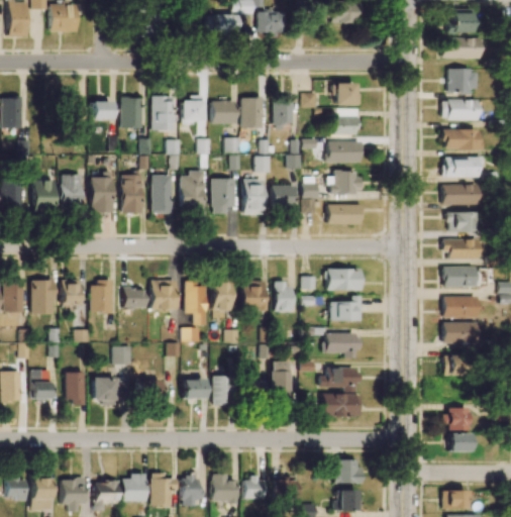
[(27,2),(14,2),(13,0),(8,0),(8,36),(27,37),(27,2)]
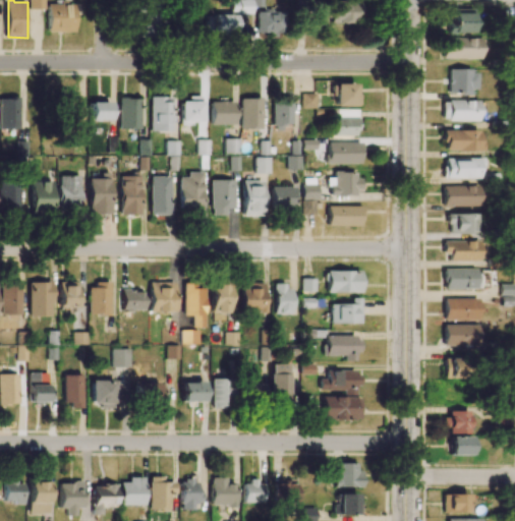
[(32,0),(33,9),(49,9),(49,0),(32,0)]
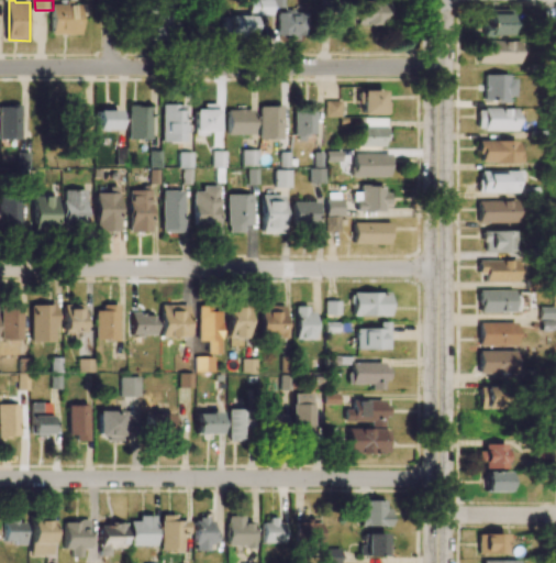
[(171,0),(149,0),(152,36),(174,36),(171,0)]
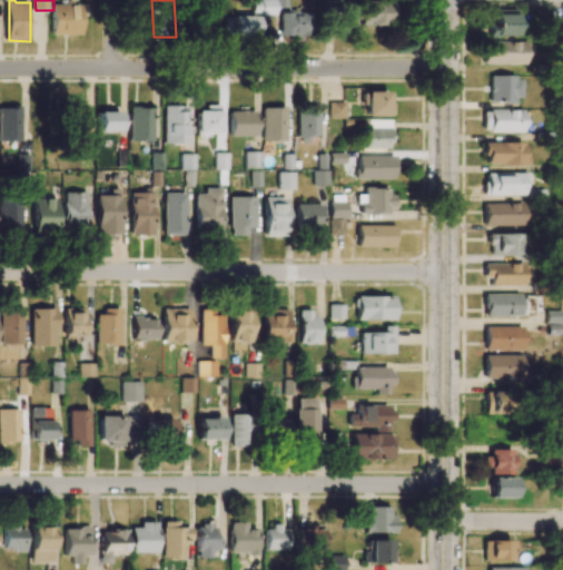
[(293,7),(292,0),(275,0),(275,8),(275,12),(279,12),(279,7),(293,7)]
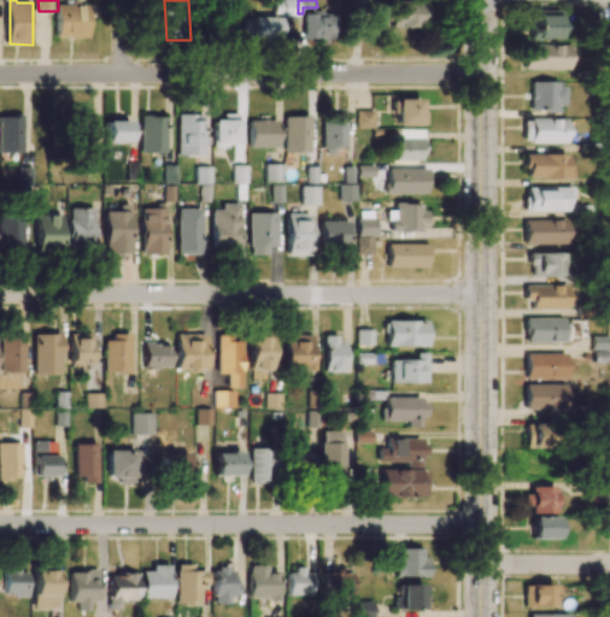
[(429,1),(394,3),(396,28),(430,28),(429,1)]
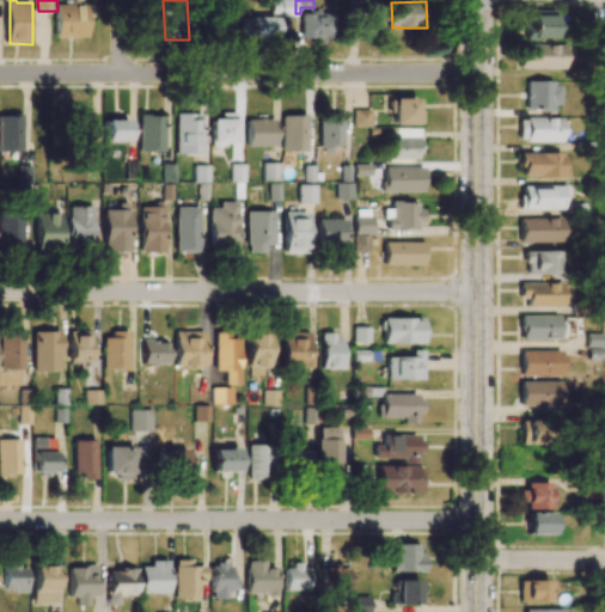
[(61,38),(92,37),(92,4),(60,5),(61,38)]
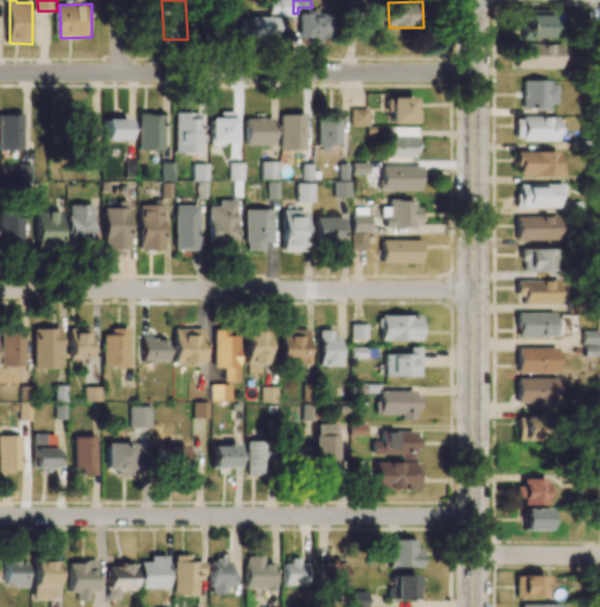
[(554,39),(554,11),(529,10),(529,26),(524,26),(524,38),(554,39)]
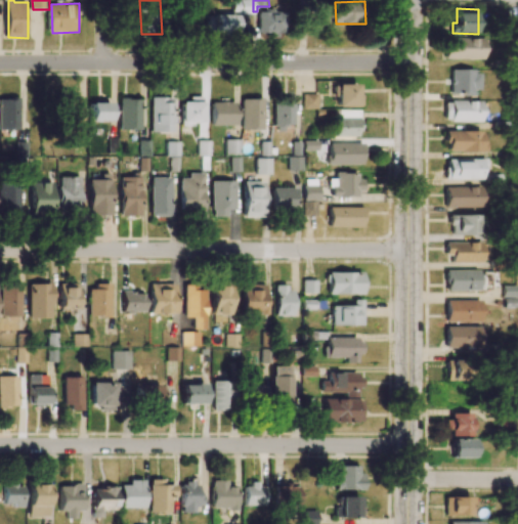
[(262,11),(262,36),(290,35),(289,10),(262,11)]
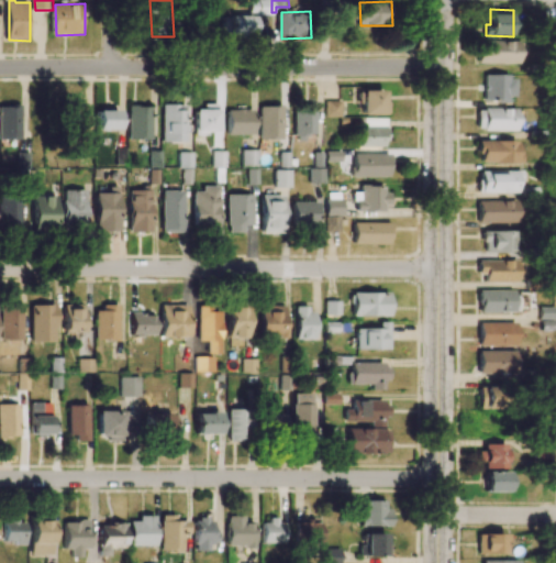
[(521,64),(521,42),(482,41),(482,63),(521,64)]
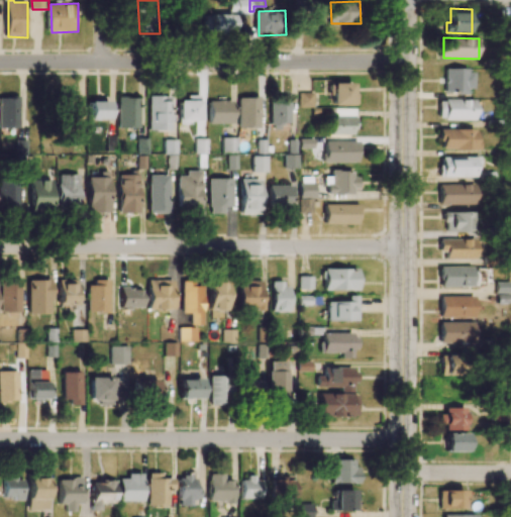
[(449,70),(448,92),(477,92),(477,70),(449,70)]
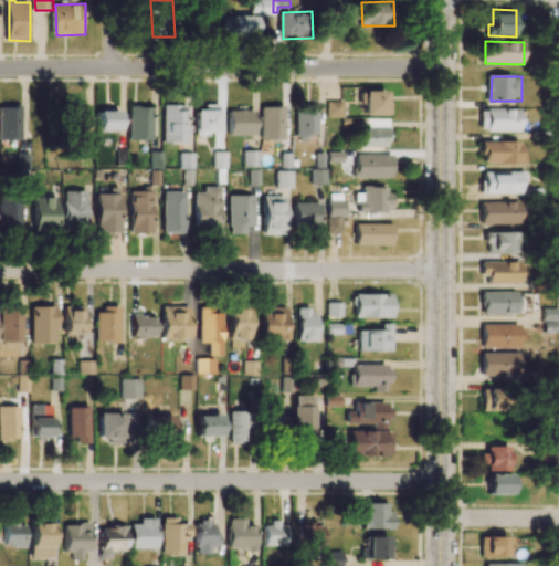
[(368,116),(394,116),(394,102),(390,102),(390,91),(368,91),(368,116)]
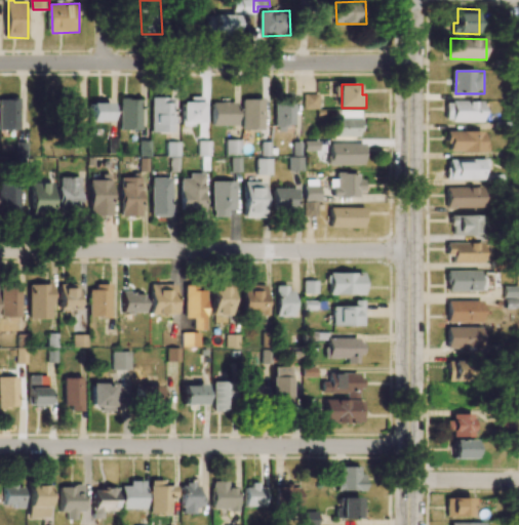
[(322,109),(323,94),(308,94),(308,109),(322,109)]
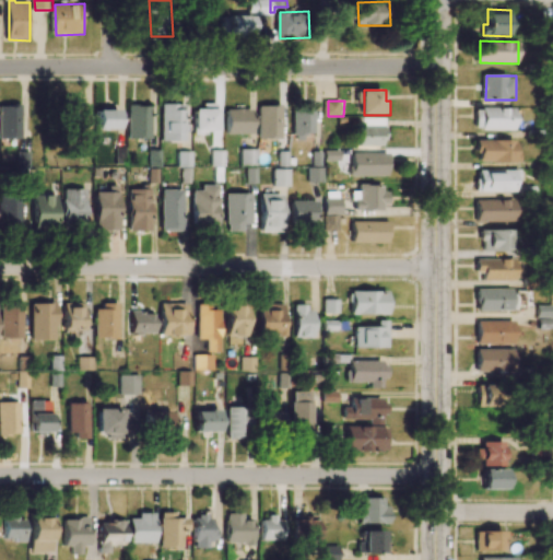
[(90,140),(90,103),(73,103),(73,140),(90,140)]
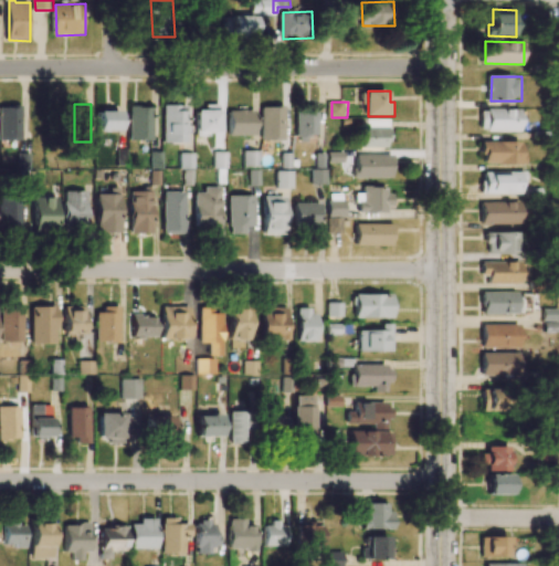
[(25,140),(24,106),(2,106),(3,140),(25,140)]
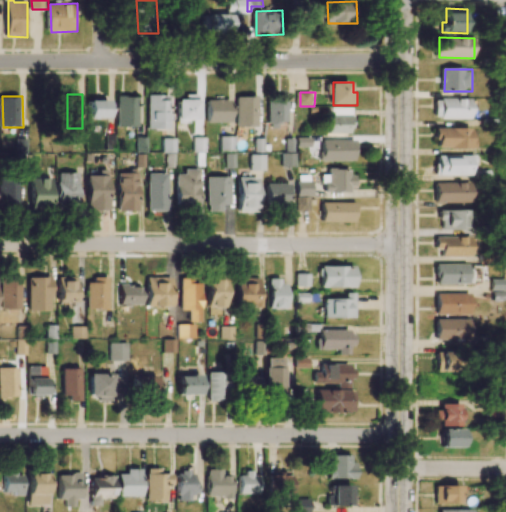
[(121,127),(142,127),(143,97),(122,96),(121,127)]
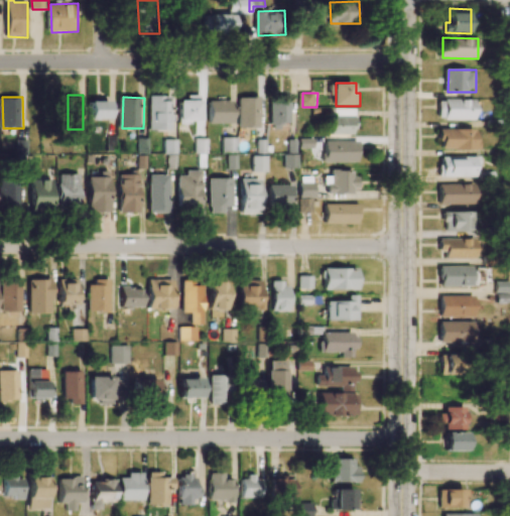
[(175,130),(175,97),(153,97),(153,130),(175,130)]
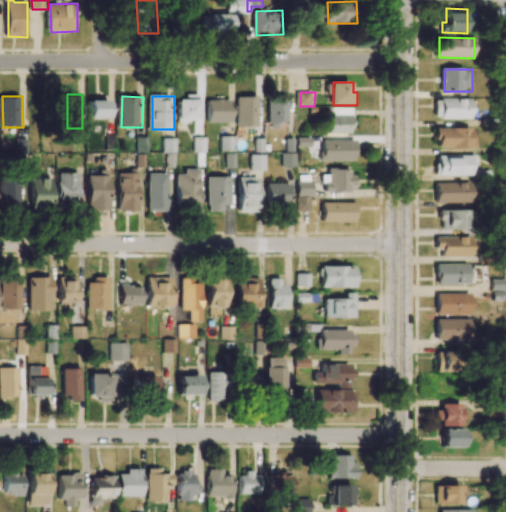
[(261,96),(240,97),(241,127),(262,127),(261,96)]
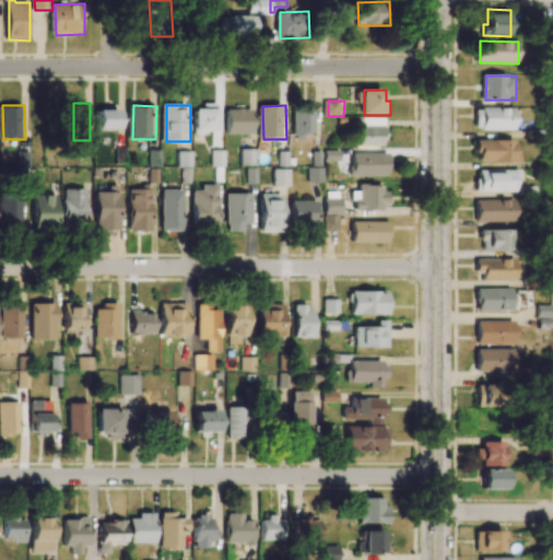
[(309,133),(319,133),(318,105),(296,105),(297,140),(309,140),(309,133)]
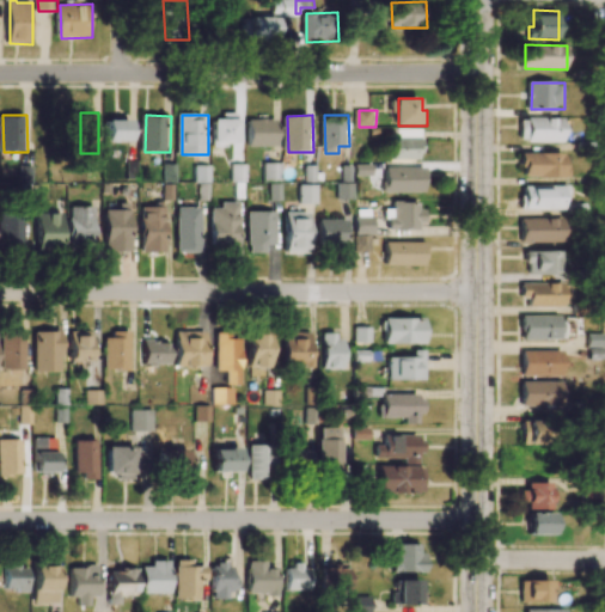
[(567,142),(567,120),(525,118),(524,141),(567,142)]
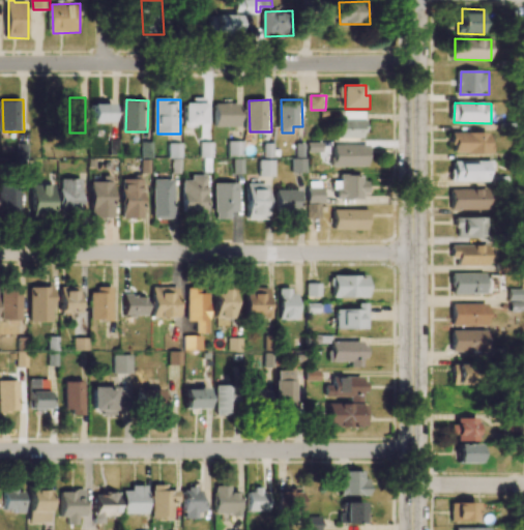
[(95,122),(116,123),(117,105),(96,104),(95,122)]
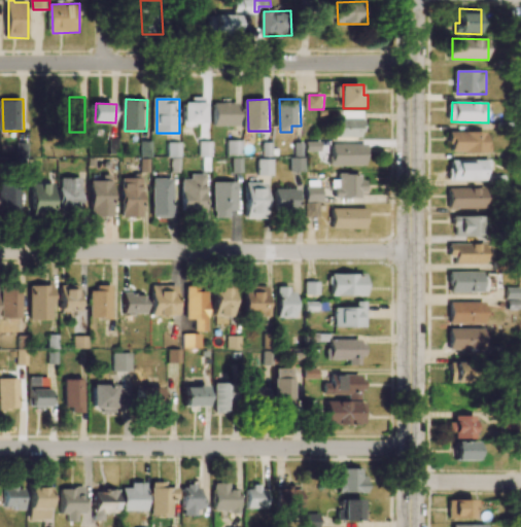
[(208,103),(185,104),(186,126),(209,125),(208,103)]
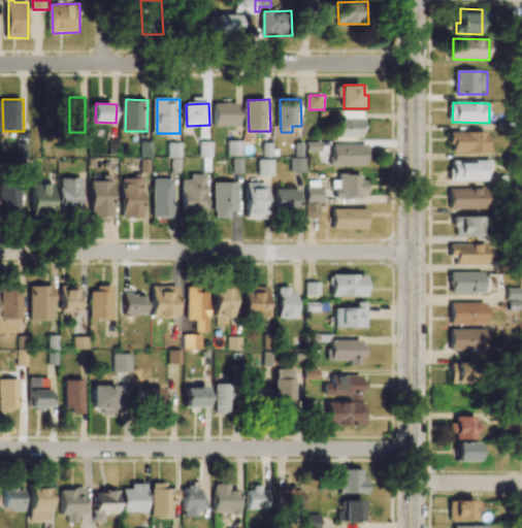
[(217,126),(241,127),(242,103),(218,103),(217,126)]
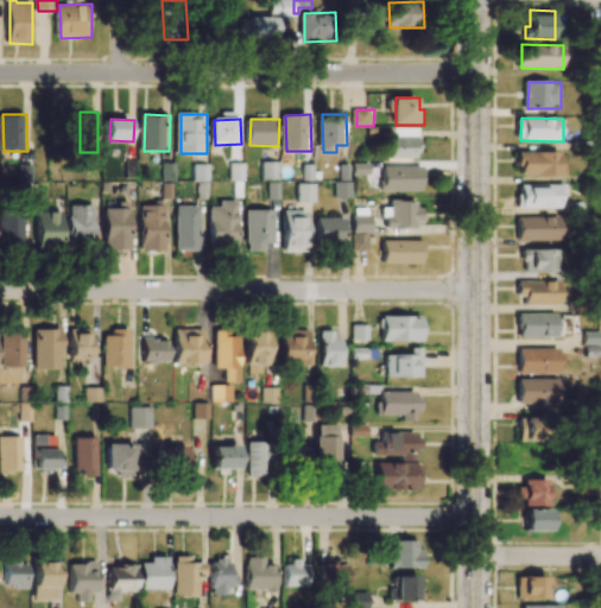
[(422,127),(396,127),(396,158),(422,158),(422,127)]
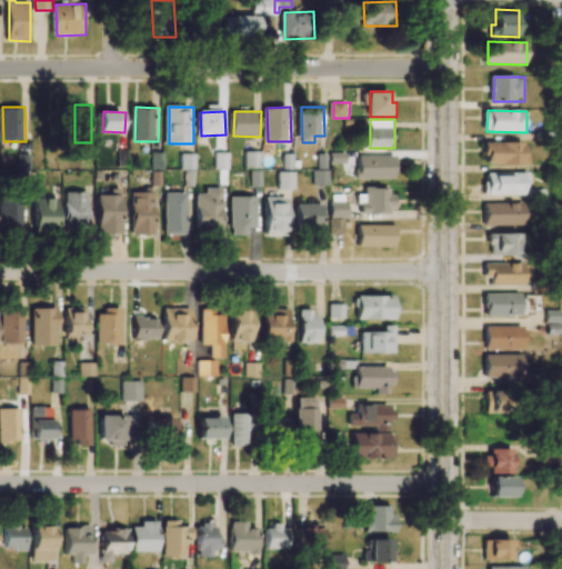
[(528,142),(489,142),(489,166),(531,165),(531,153),(528,153),(528,142)]
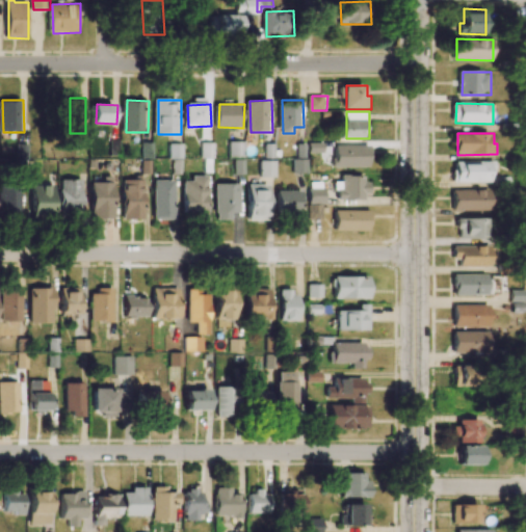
[(250,157),(248,142),(234,142),(234,158),(250,157)]
